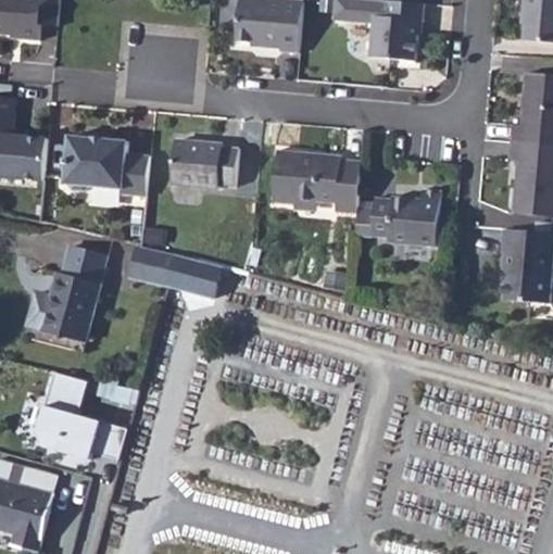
[(41,24),(59,25),(61,3),(61,0),(0,0),(0,33),(21,35),(21,38),(40,39),(41,24)]
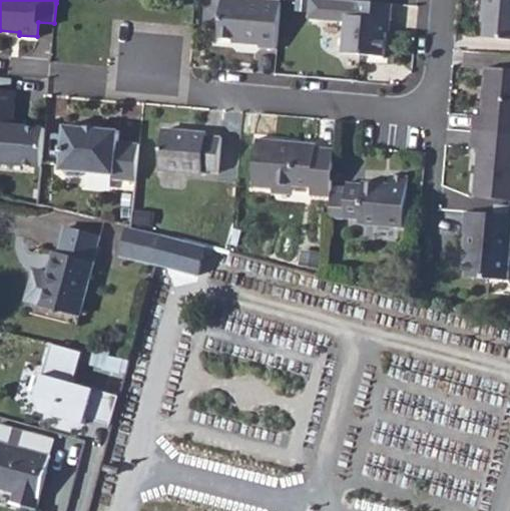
[(220,0),(217,36),(231,38),(241,38),(241,42),(260,44),(260,47),(276,48),(280,0),(220,0)]
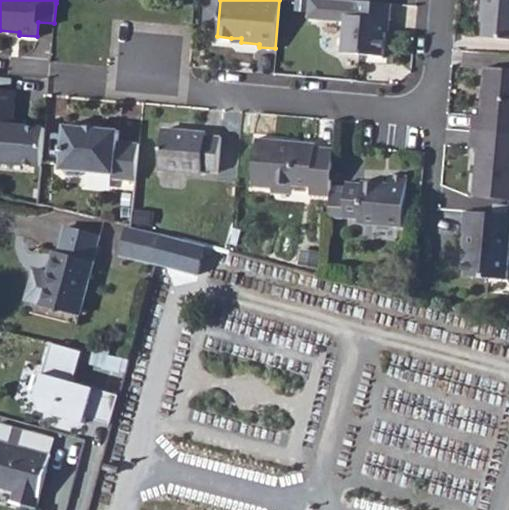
[(390,3),(355,0),(354,14),(344,13),(341,50),(382,54),(385,18),(389,18),(390,3)]
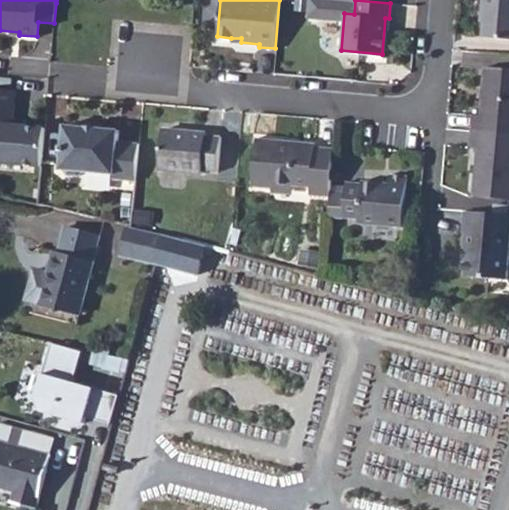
[(480,0),(480,8),(483,8),(481,35),(508,37),(508,0),(480,0)]
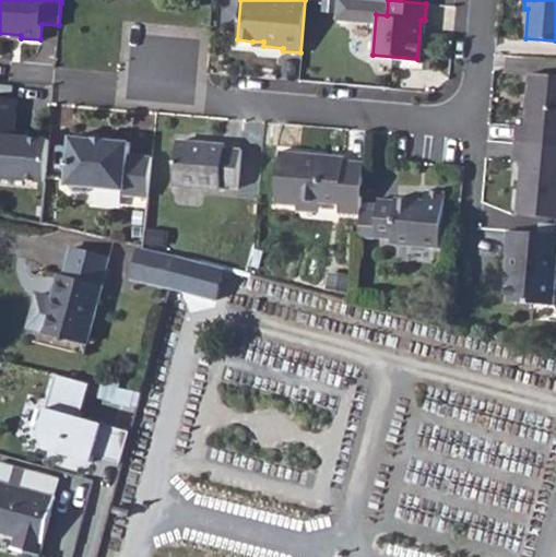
[(513,123),(512,142),(555,145),(555,75),(527,73),(521,125),(513,123)]
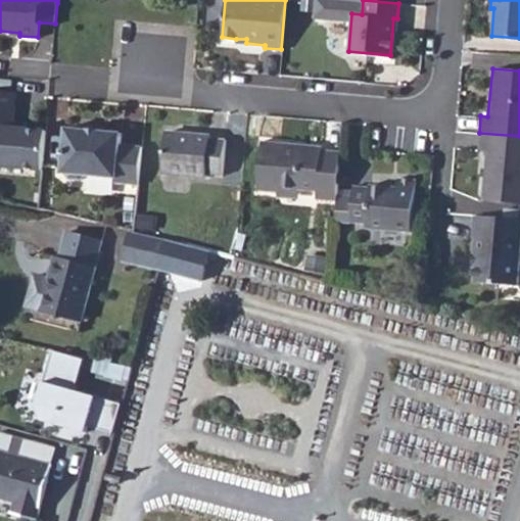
[(0,163),(42,169),(46,130),(13,127),(16,91),(0,89),(0,163)]
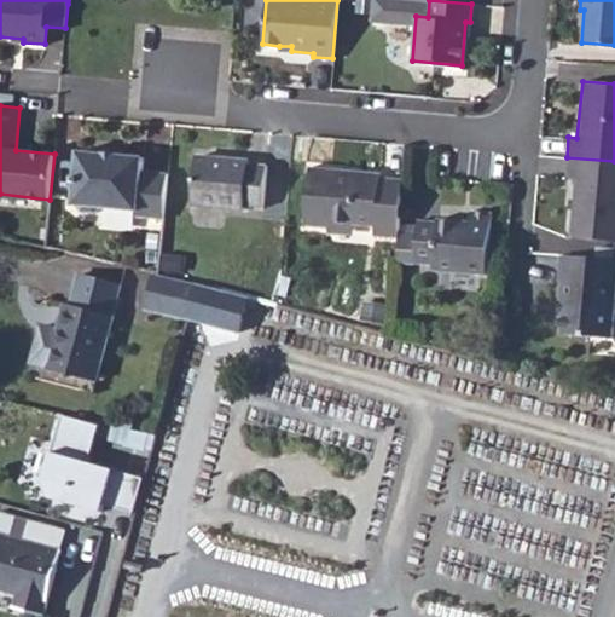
[(119,155),(99,154),(77,153),(73,203),(75,203),(81,212),(92,213),(98,208),(134,211),(134,215),(161,218),(164,173),(140,172),(141,157),(119,155)]
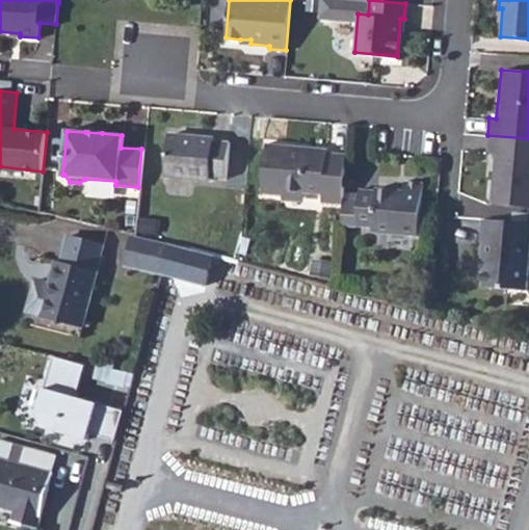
[(168,133),(164,175),(209,178),(209,175),(223,177),(227,141),(212,140),(212,137),(168,133)]
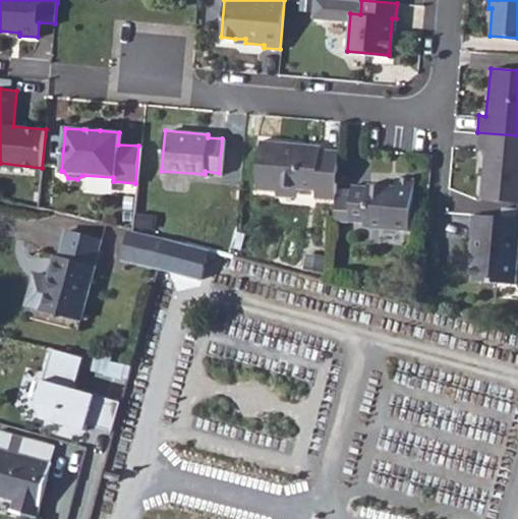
[(517,135),(477,132),(476,150),(483,150),(479,198),(517,202),(517,135)]
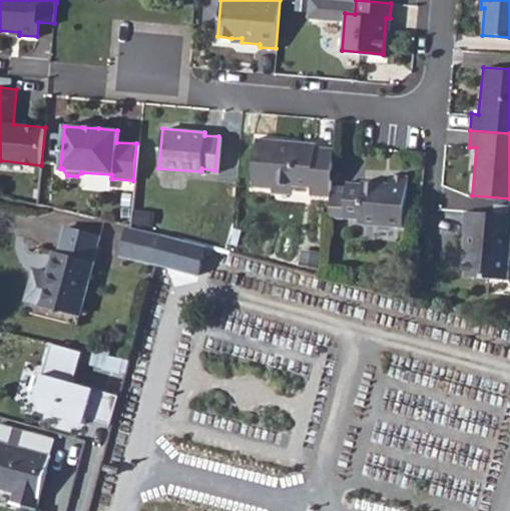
[(315,146),(301,145),(302,139),(257,136),(252,184),(273,186),(273,183),(310,186),(310,194),(328,196),(328,190),(332,148),(315,146)]
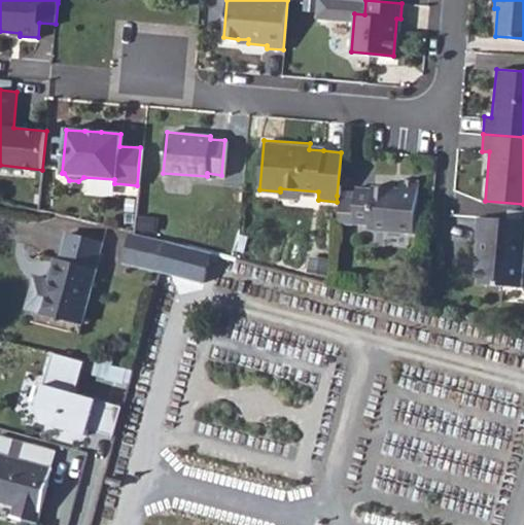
[(371,185),(371,188),(354,187),(353,198),(337,196),(337,202),(335,221),(367,224),(367,230),(411,233),(416,180),(398,179),(397,187),(371,185)]
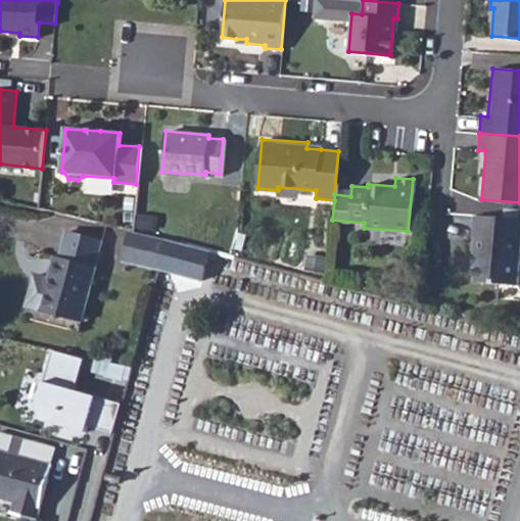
[(472,237),(471,254),(475,254),(474,268),(473,282),(516,285),(519,239),(515,239),(517,219),(472,216),(470,237),(472,237)]
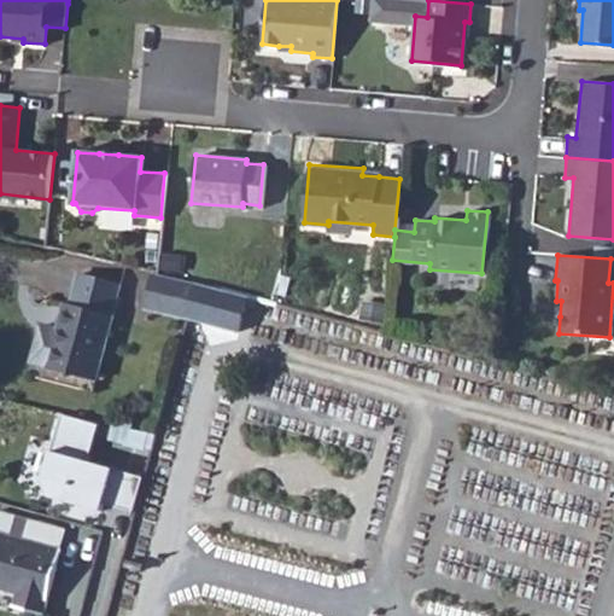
[(227,256),(218,286),(245,294),(262,298),(268,300),(276,269),(255,262),(227,256)]
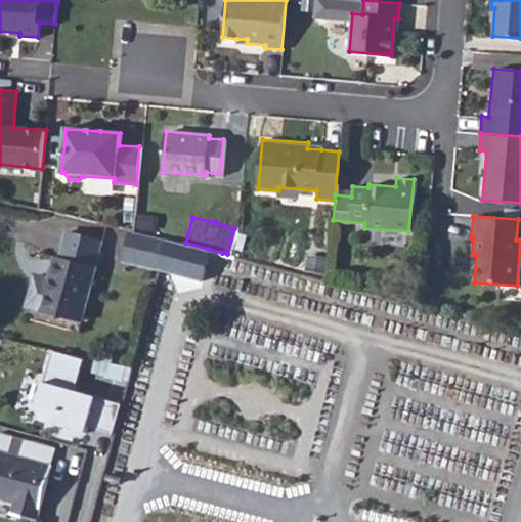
[(158,257),(164,236),(135,230),(126,227),(118,258),(156,267),(158,257)]
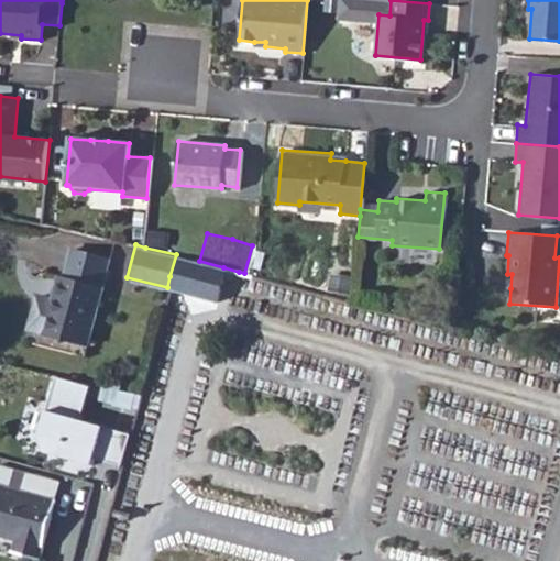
[(56,300),(53,310),(91,319),(107,256),(69,249),(62,278),(56,277),(52,299),(56,300)]
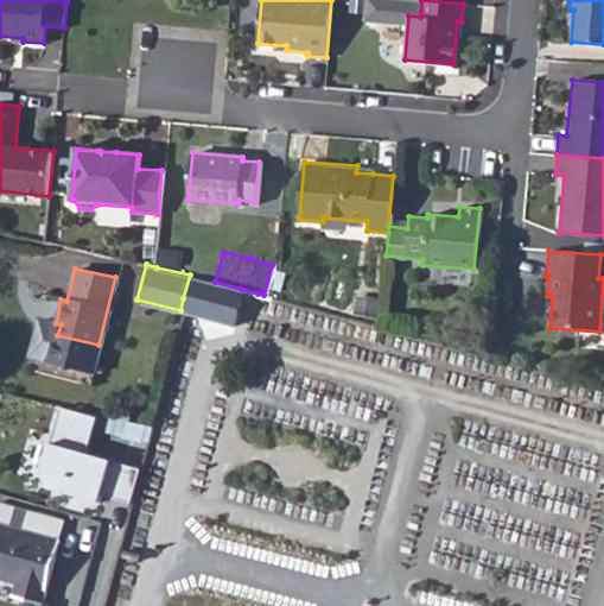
[(183,298),(180,310),(231,323),(241,289),(215,282),(190,275),(183,298)]
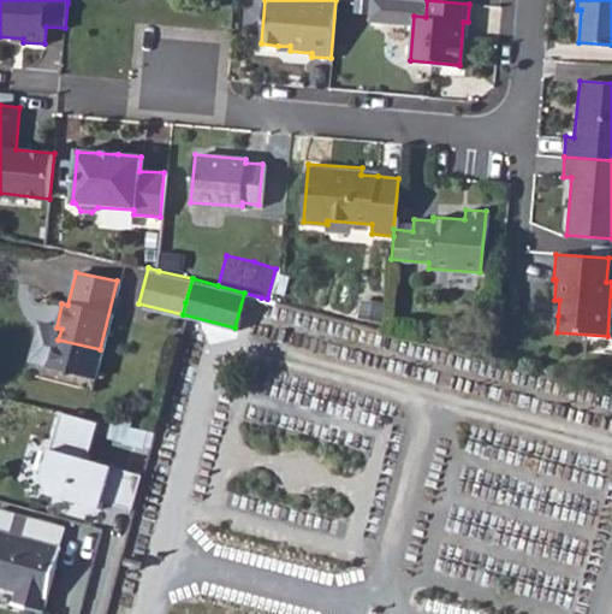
[(100,349),(58,340),(53,365),(94,373),(97,361),(100,349)]
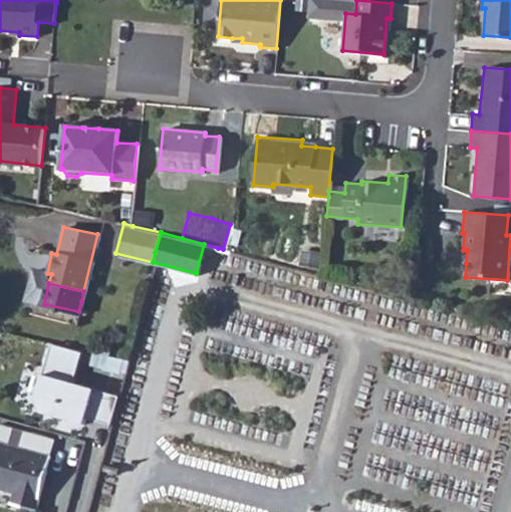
[(84,417),(109,424),(116,395),(70,382),(79,351),(48,342),(33,396),(39,411),(82,423),(84,417)]
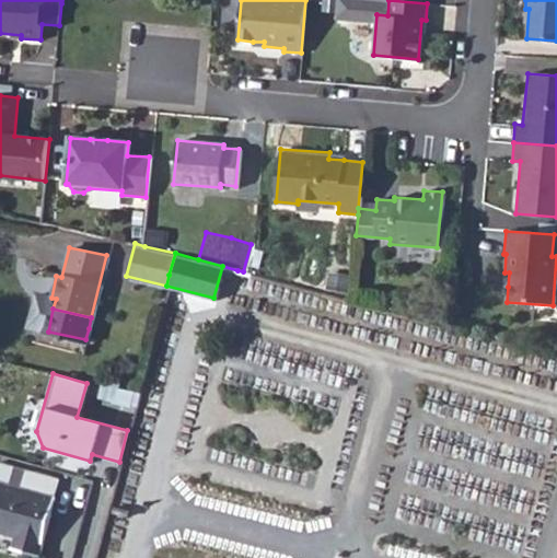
[(26,468),(21,486),(54,496),(58,477),(26,468)]
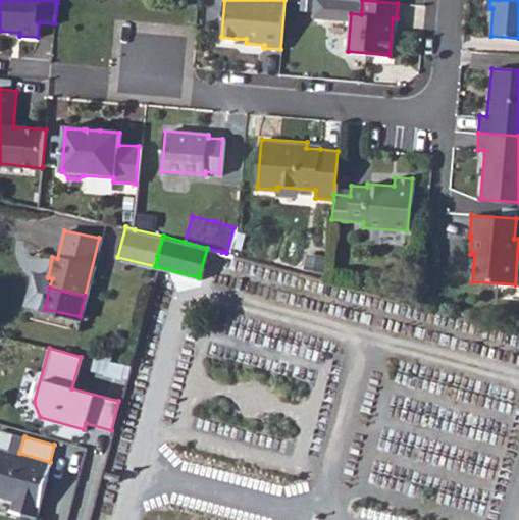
[(50,462),(19,453),(0,448),(0,495),(15,499),(12,509),(37,516),(52,462),(50,462)]
